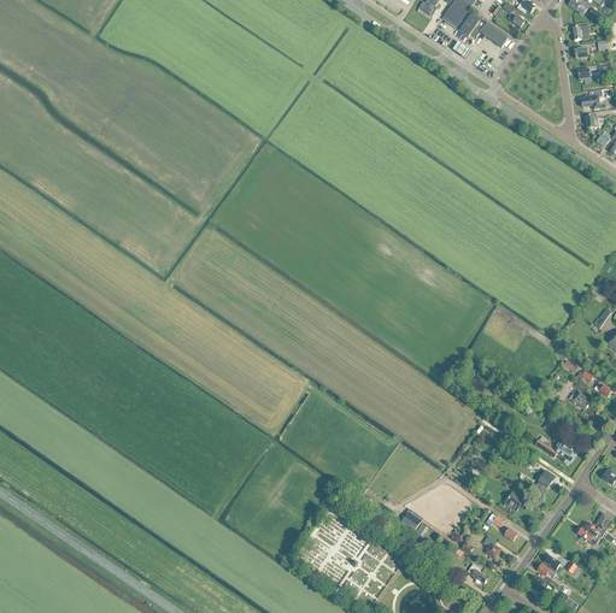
[(434,5),(438,0),(426,0),(424,1),(422,0),(418,6),(428,13),(429,12),(432,15),(436,7),(434,5)]
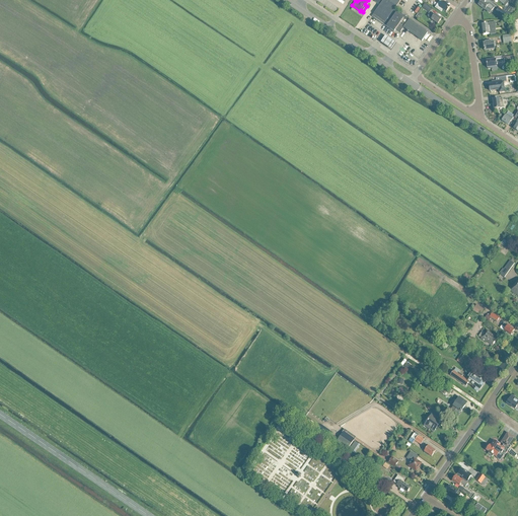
[(381,0),(379,3),(371,14),(393,29),(394,27),(399,30),(402,25),(421,39),(427,30),(409,17),(399,11),(393,7),(396,4),(398,0),(381,0)]
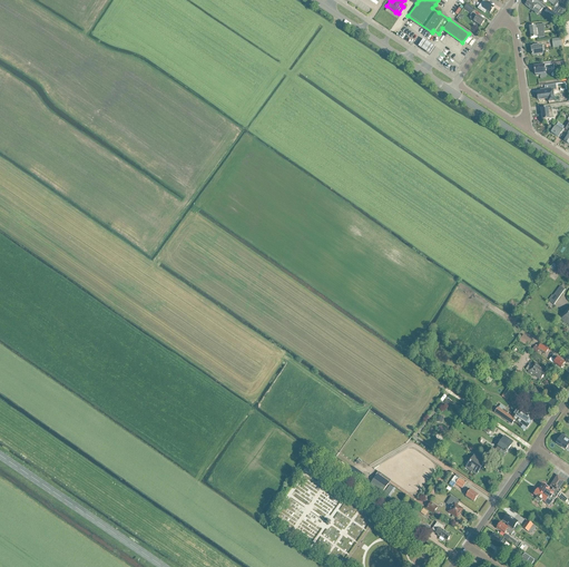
[(489,2),(489,1),(488,0),(480,0),(477,6),(483,11),(486,8),(489,11),(493,6),(489,2)]
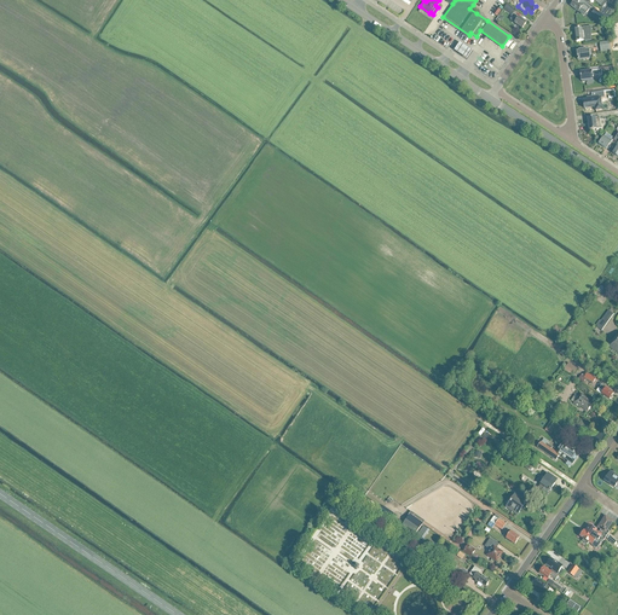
[(582,4),(578,0),(572,0),(570,3),(577,10),(579,6),(584,11),(588,6),(583,3),(582,4)]
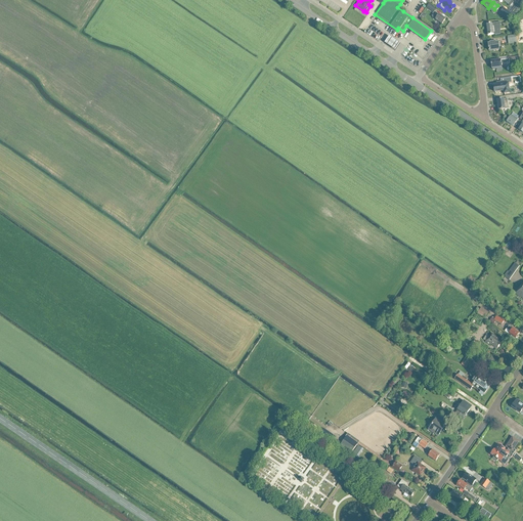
[(432,5),(428,2),(426,5),(433,10),(435,7),(432,5)]
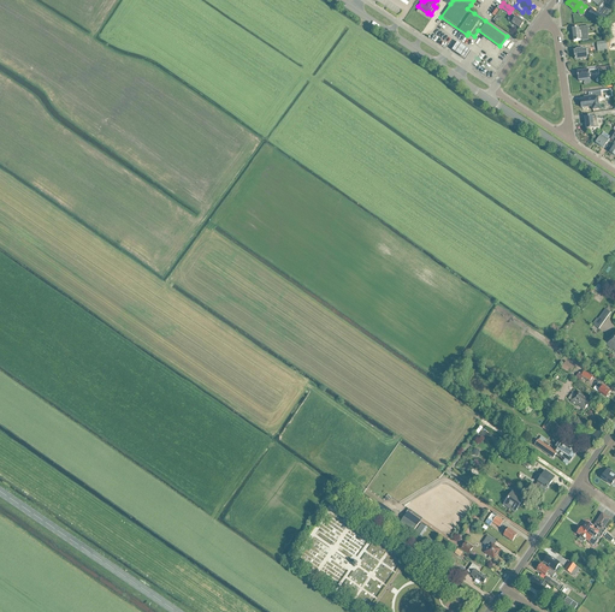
[(589,10),(598,17),(601,15),(591,6),(589,10)]
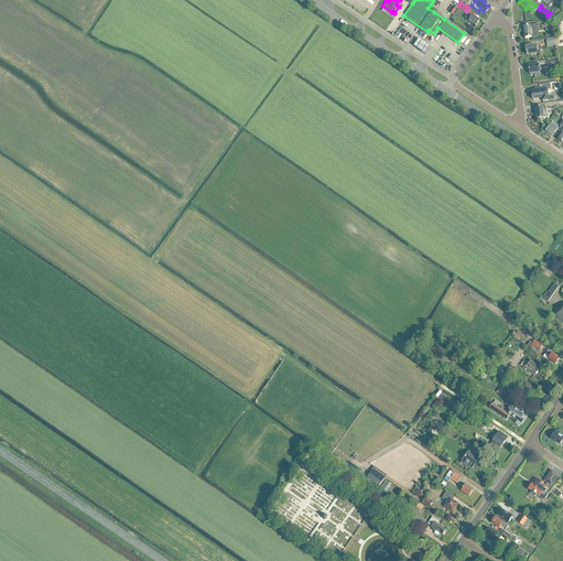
[(469,15),(466,13),(464,15),(468,19),(467,19),(475,24),(478,18),(472,13),(469,15)]
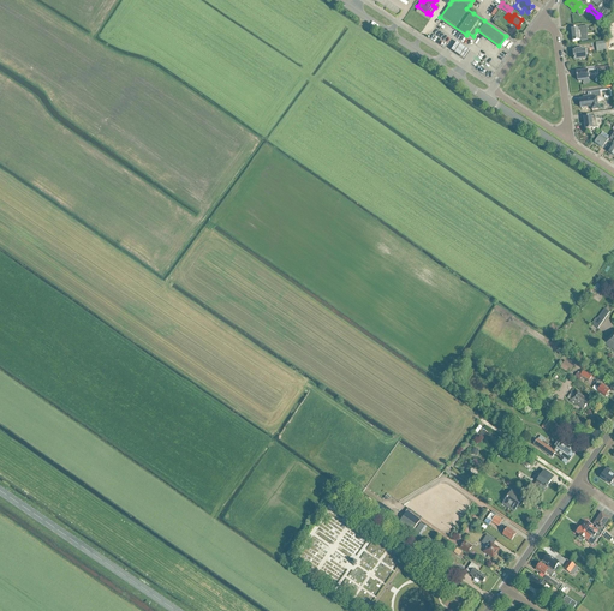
[(577,25),(570,27),(571,34),(570,35),(571,39),(572,39),(572,40),(578,39),(578,37),(579,37),(579,39),(586,39),(586,24),(578,25),(578,27),(577,27),(577,25)]
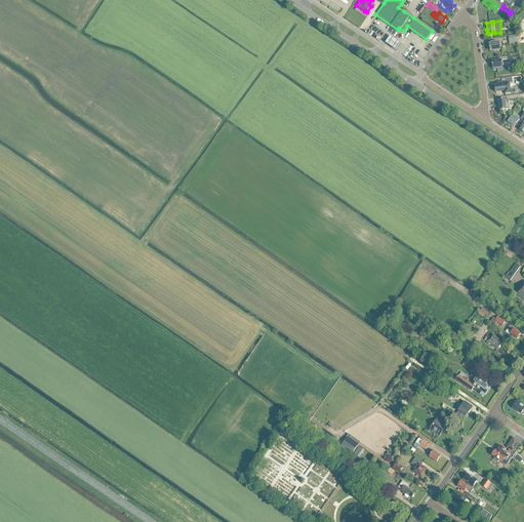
[(509,42),(517,41),(516,33),(508,34),(509,42)]
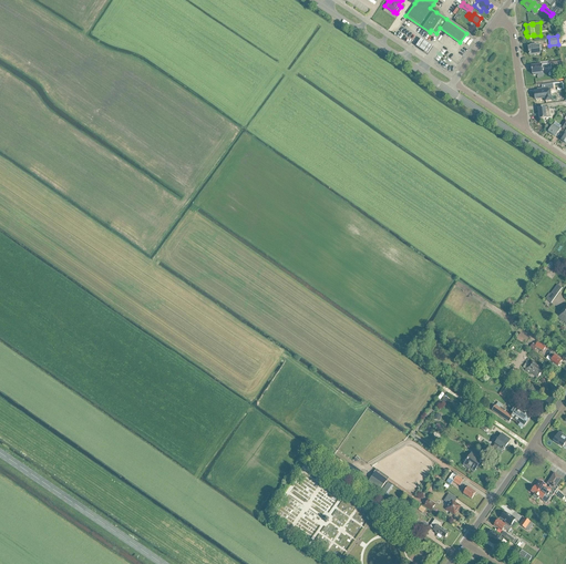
[(420,38),(415,44),(425,52),(431,45),(420,38)]
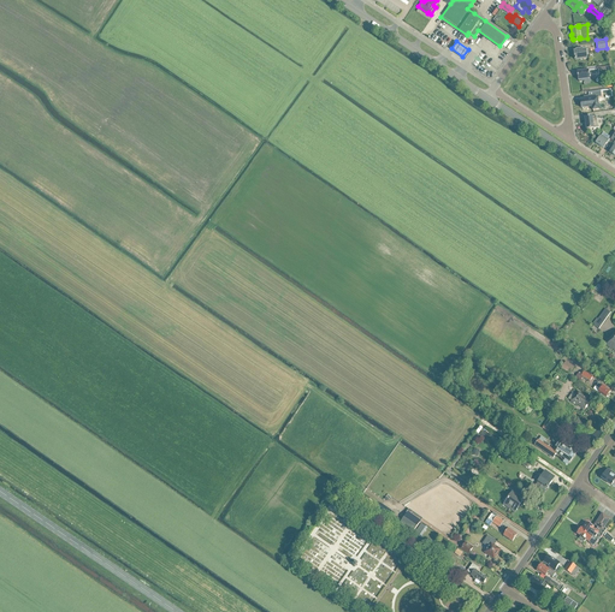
[(581,48),(581,47),(575,47),(575,48),(573,49),(574,57),(581,55),(581,57),(589,57),(587,47),(581,48)]
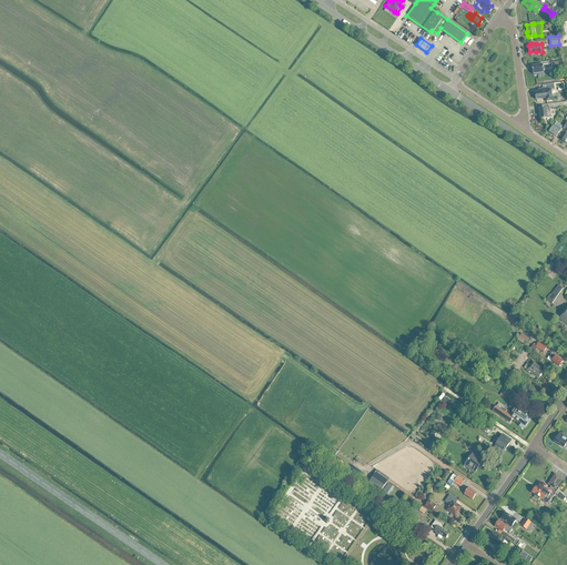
[(552,67),(550,62),(562,61),(562,57),(548,59),(549,62),(546,63),(546,62),(530,64),(532,72),(533,71),(533,72),(537,72),(537,71),(543,70),(543,68),(552,67)]
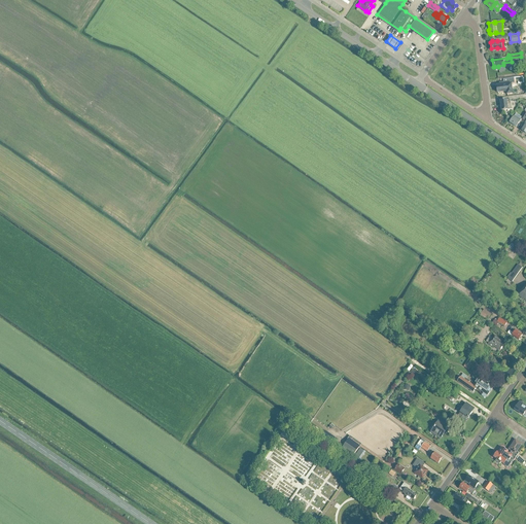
[(499,83),(495,83),(496,91),(505,90),(505,92),(512,92),(510,82),(506,83),(506,81),(514,80),(513,76),(513,75),(512,76),(502,77),(502,80),(498,80),(499,83)]
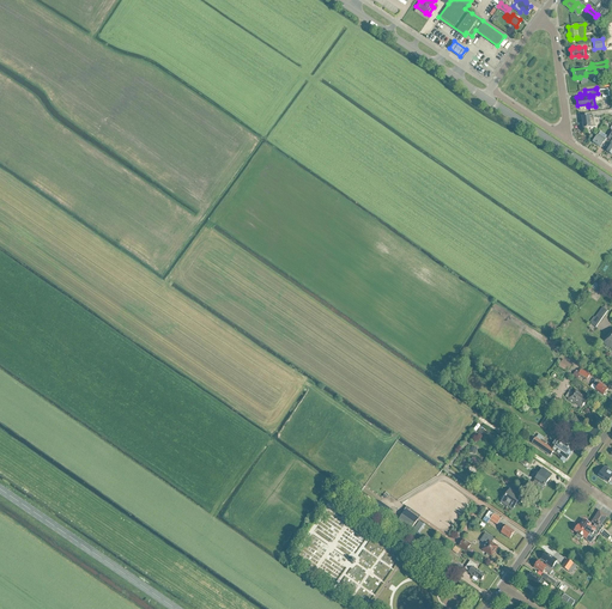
[(581,127),(594,125),(592,113),(581,115),(581,120),(580,121),(581,127)]
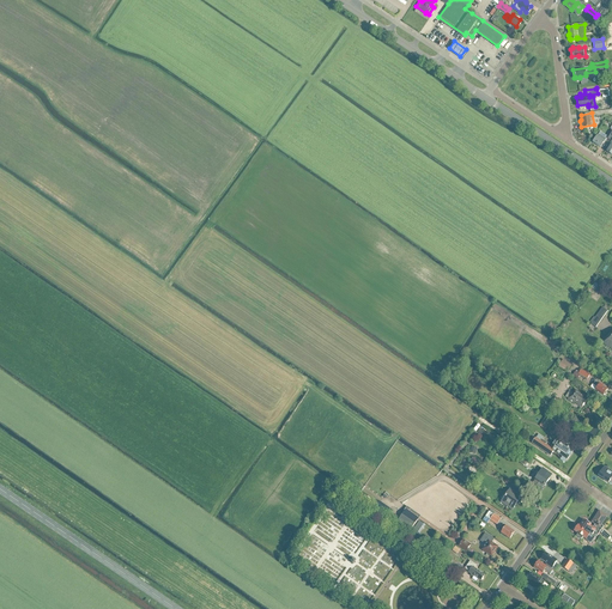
[(599,145),(605,136),(604,136),(606,134),(599,129),(592,140),(599,145)]
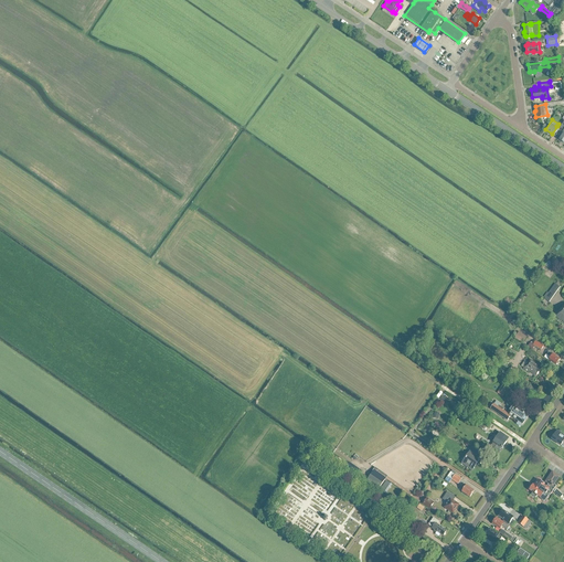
[(549,300),(560,285),(554,281),(543,296),(549,300)]
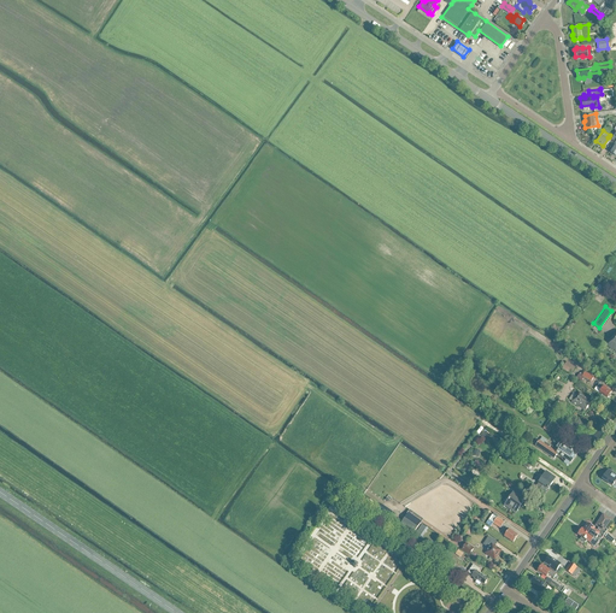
[(615,329),(614,332),(614,331),(605,342),(615,349),(615,329)]
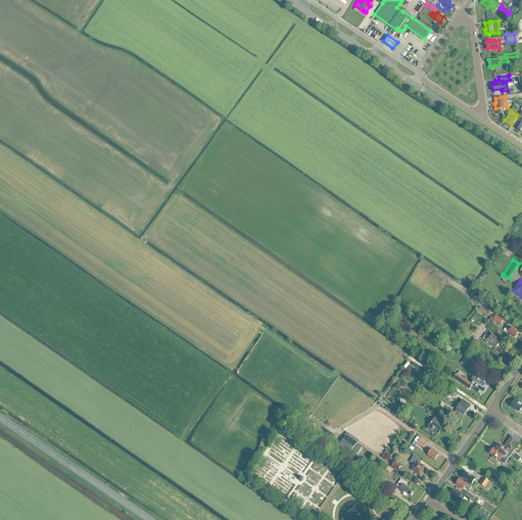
[(479,303),(476,309),(483,314),(487,309),(479,303)]
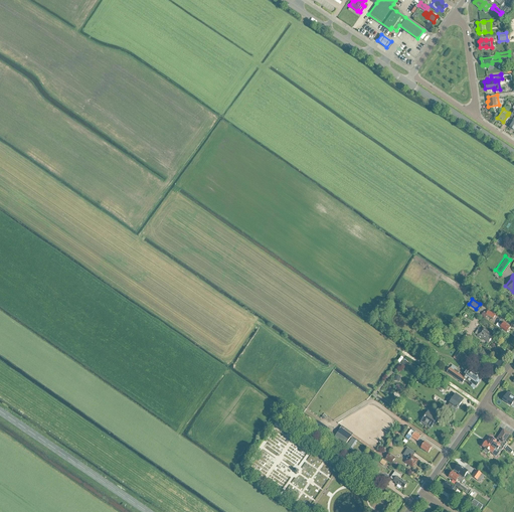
[(485,312),(486,313),(492,317),(495,313),(487,308),(485,311),(485,312)]
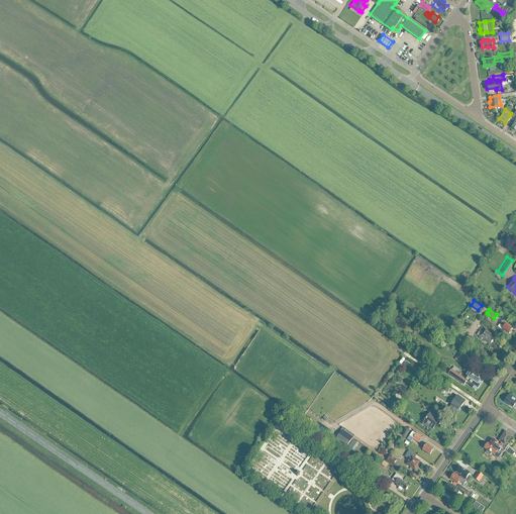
[(505,322),(501,319),(499,322),(503,324),(501,327),(508,331),(509,331),(510,329),(510,328),(511,326),(507,324),(508,323),(505,321),(505,322)]
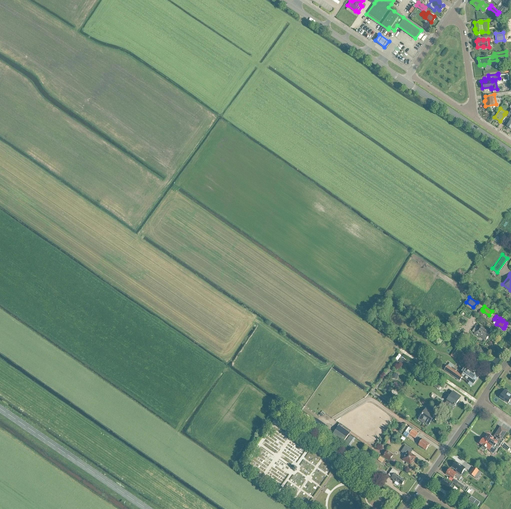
[(453,323),(450,328),(455,331),(458,326),(453,323)]
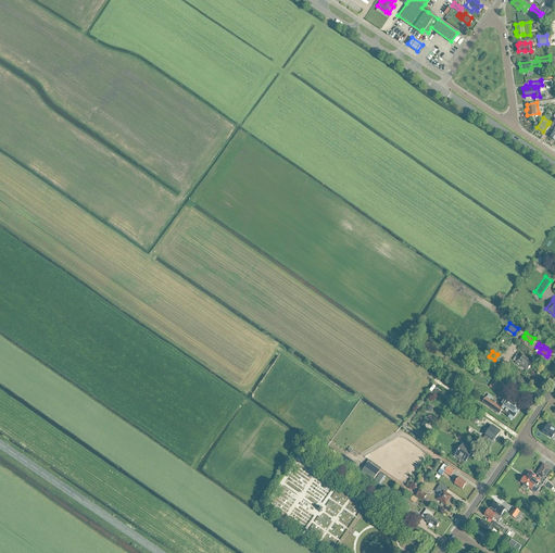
[(531,360),(520,351),(518,354),(515,352),(512,357),(514,359),(514,360),(519,364),(519,363),(526,367),(531,360)]
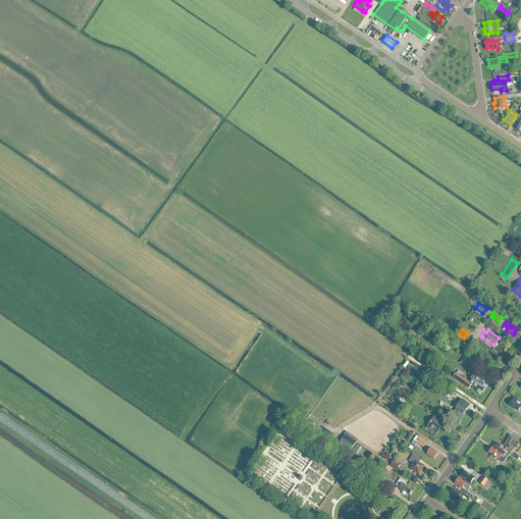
[(472,343),(475,338),(471,335),(470,333),(467,340),(472,343)]
